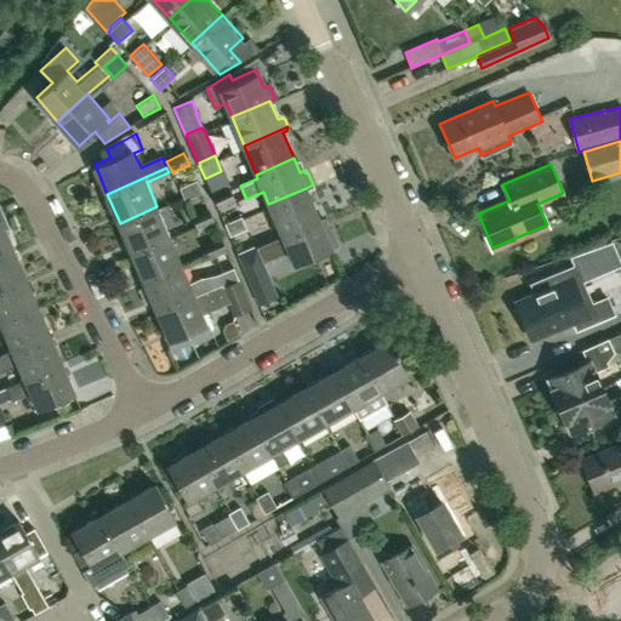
[(184,200),(201,193),(195,180),(180,187),(184,200)]
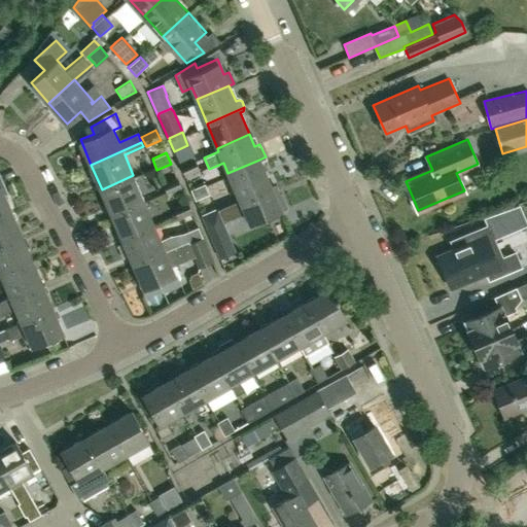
[(184,176),(199,170),(194,159),(179,165),(184,176)]
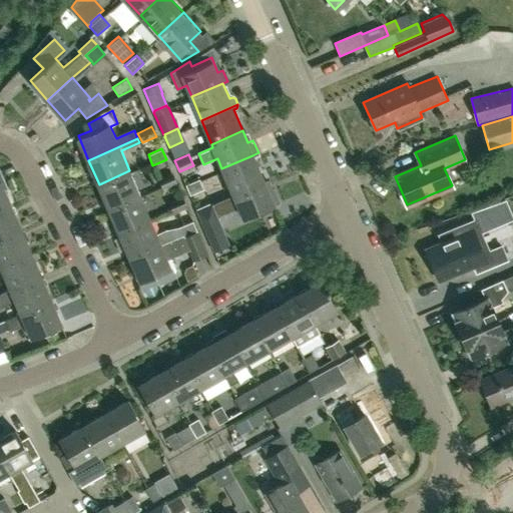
[(231,192),(264,179),(252,155),(221,168),(231,192)]
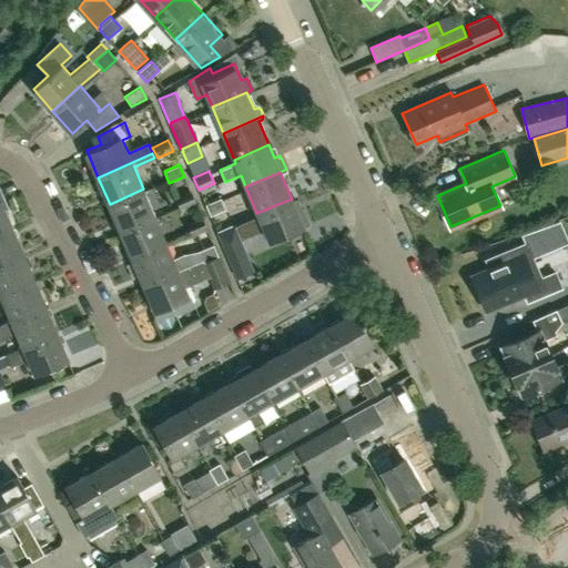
[(121,231),(154,215),(143,189),(110,204),(121,231)]
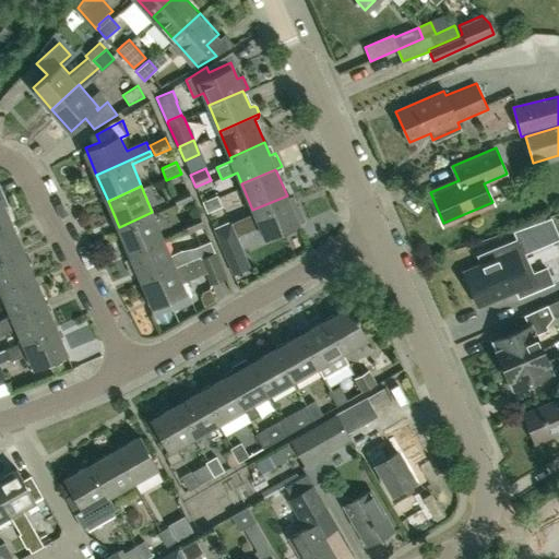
[(178,206),(193,201),(188,188),(171,194),(178,206)]
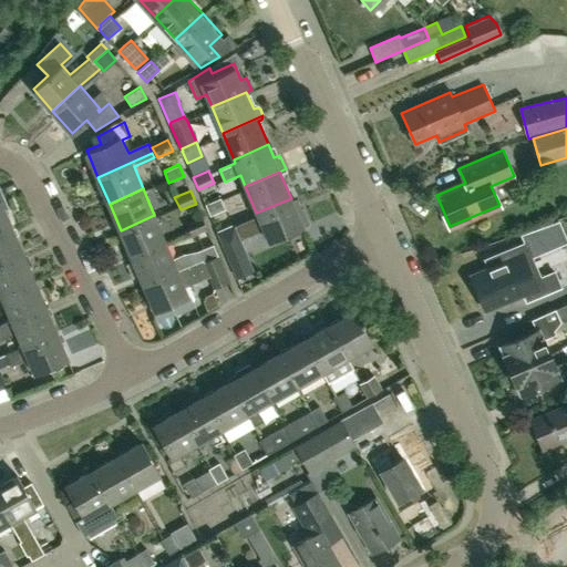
[(0,229),(11,225),(0,197),(0,229)]
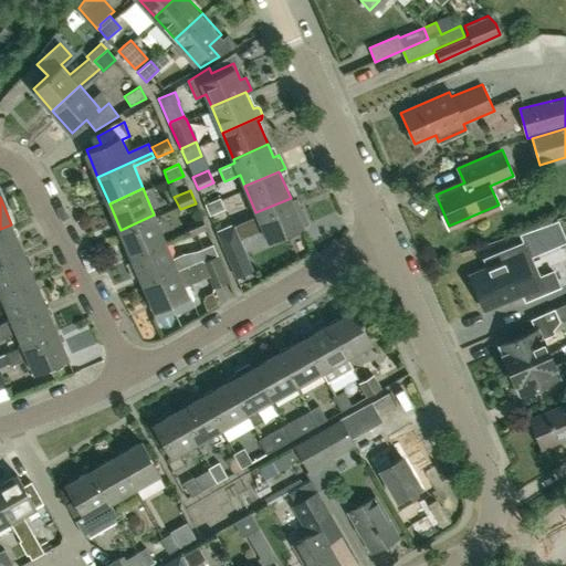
[(209,216),(224,209),(220,197),(203,203),(209,216)]
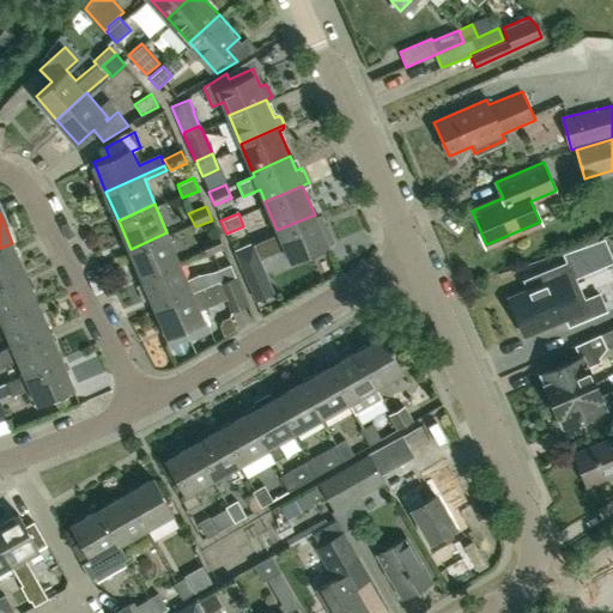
[(290,260),(327,244),(327,243),(333,241),(327,226),(321,229),(315,214),(277,230),(278,232),(253,243),(259,258),(284,247),(290,260)]
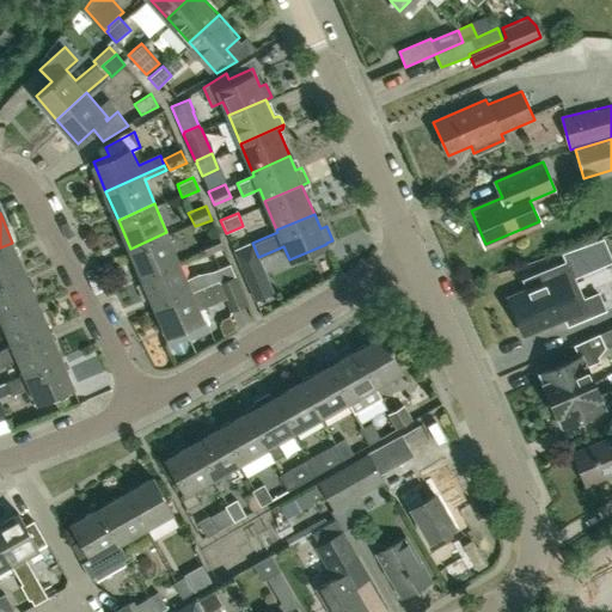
[(142,277),(179,262),(166,232),(130,249),(142,277)]
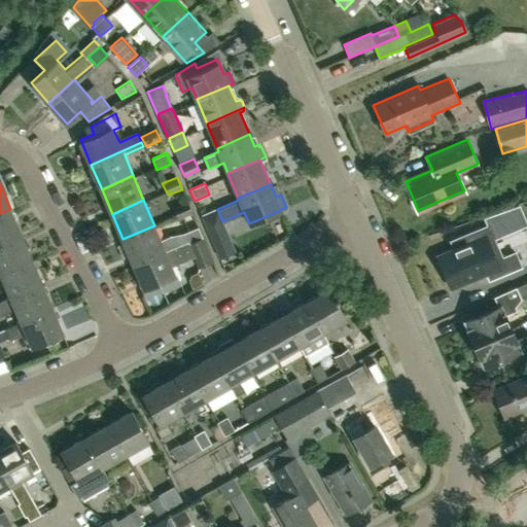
[(178,220),(192,214),(187,201),(172,207),(178,220)]
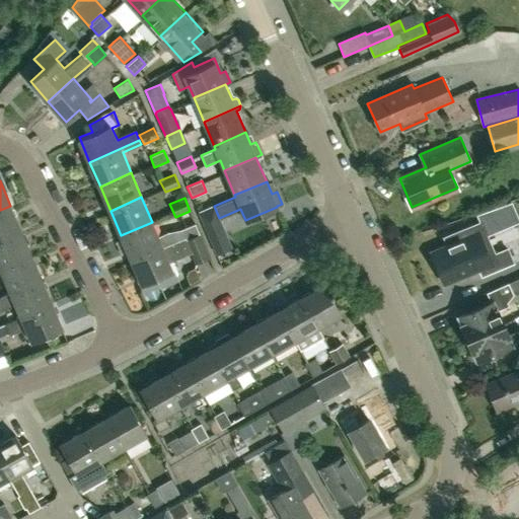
[(216,255),(231,249),(212,205),(198,211),(203,222),(216,255)]
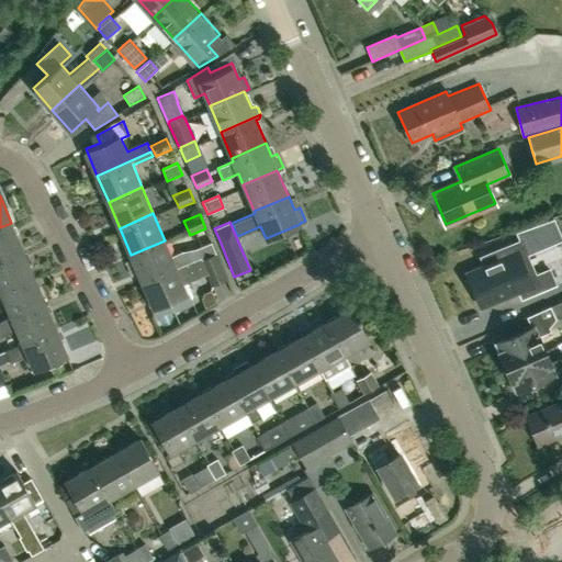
[(0,258),(23,249),(11,223),(0,227),(0,258)]
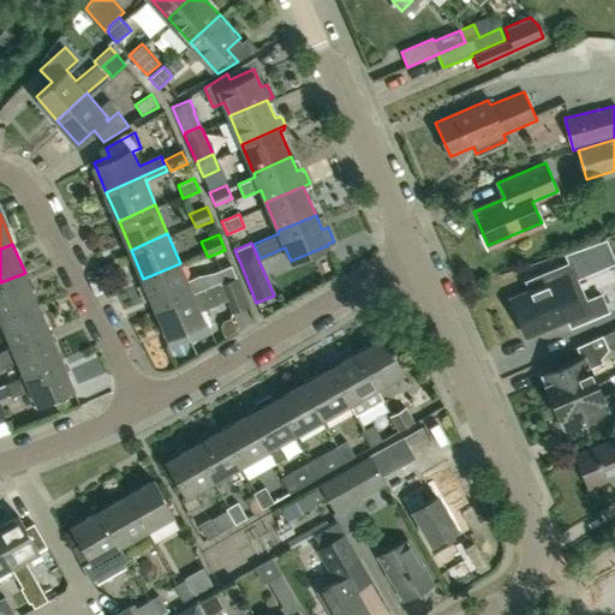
[(155,308),(204,286),(201,275),(187,281),(180,263),(143,279),(155,308)]
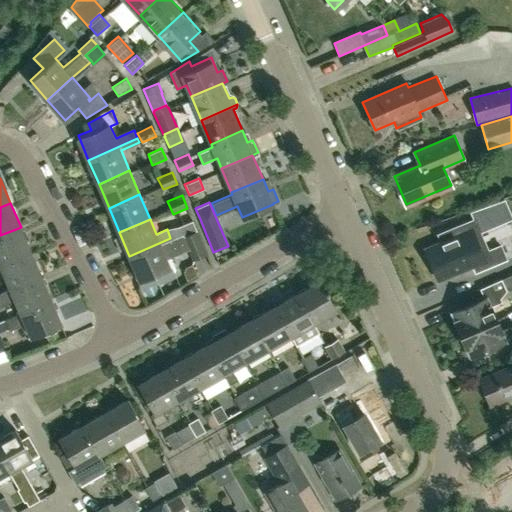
[(438,279),(471,265),(475,272),(507,259),(501,243),(487,249),(480,231),(474,219),(438,235),(442,243),(426,250),(438,279)]
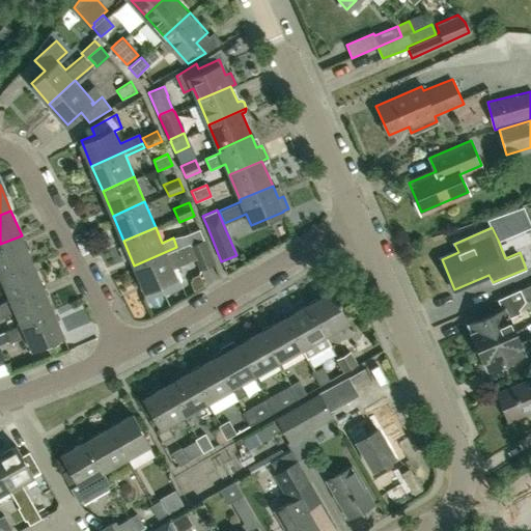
[(185,235),(188,242),(189,244),(203,236),(200,229),(186,235),(185,235)]
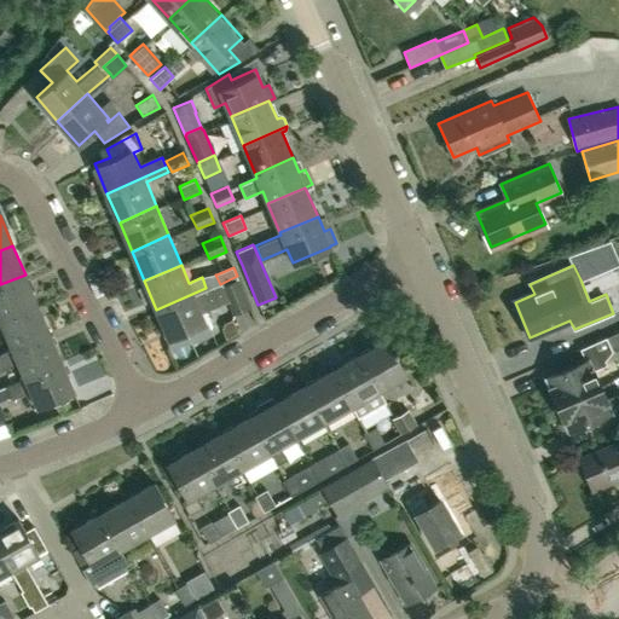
[(0,319),(0,320),(38,304),(25,275),(0,284),(0,319)]
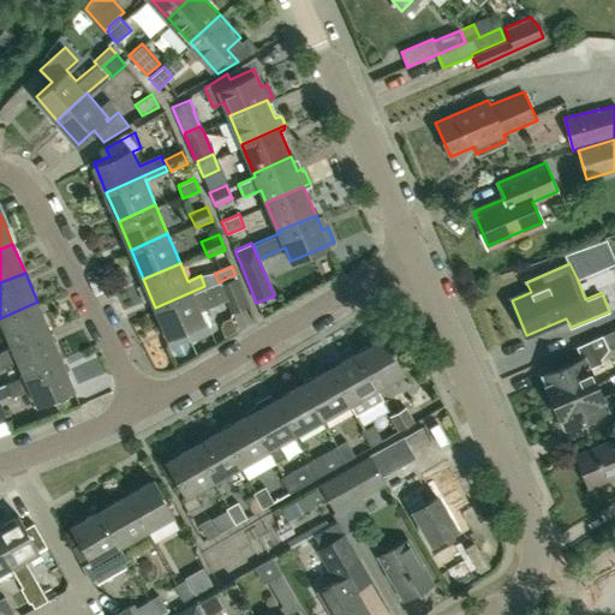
[(204,286),(155,308),(168,336),(189,328),(190,330),(193,332),(209,324),(210,322),(204,308),(227,298),(232,311),(249,304),(236,274),(219,282),(218,280),(204,286)]
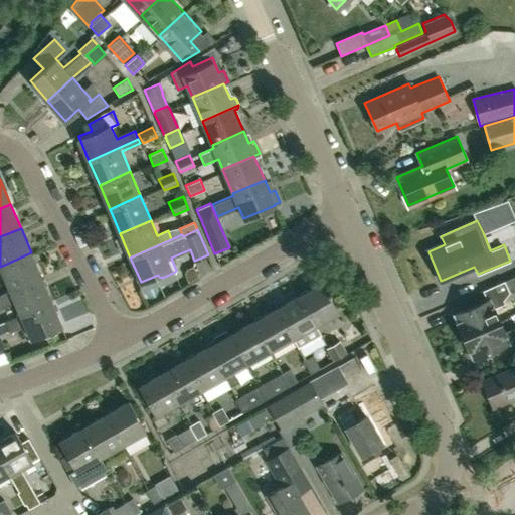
[(10,290),(41,277),(31,252),(0,267),(0,266),(0,277),(4,275),(10,290)]
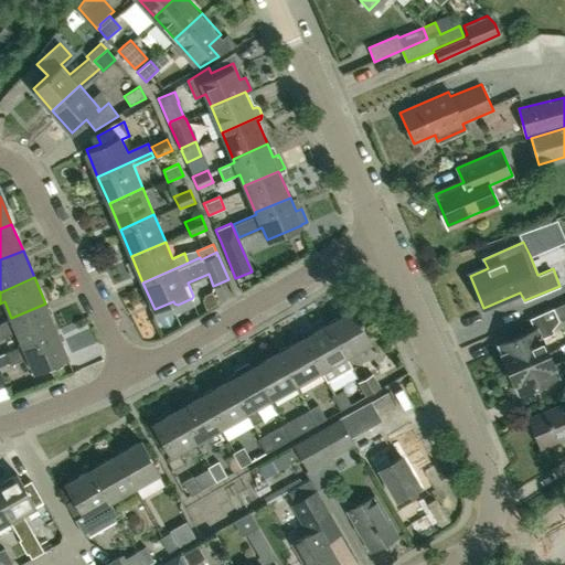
[(560,321),(564,318),(564,302),(554,308),(560,321)]
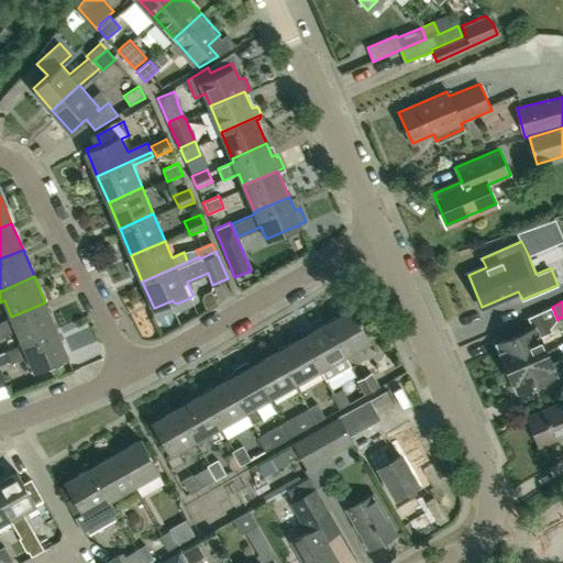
[(22,343),(56,329),(45,302),(11,317),(12,319),(0,323),(0,338),(3,338),(18,331),(22,343)]
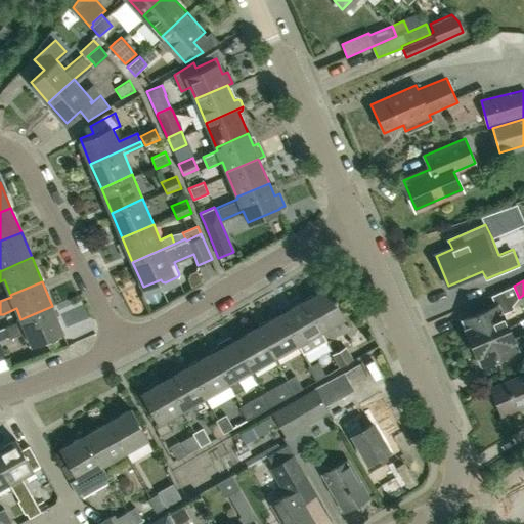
[(303,300),(319,330),(344,315),(326,287),(303,300)]
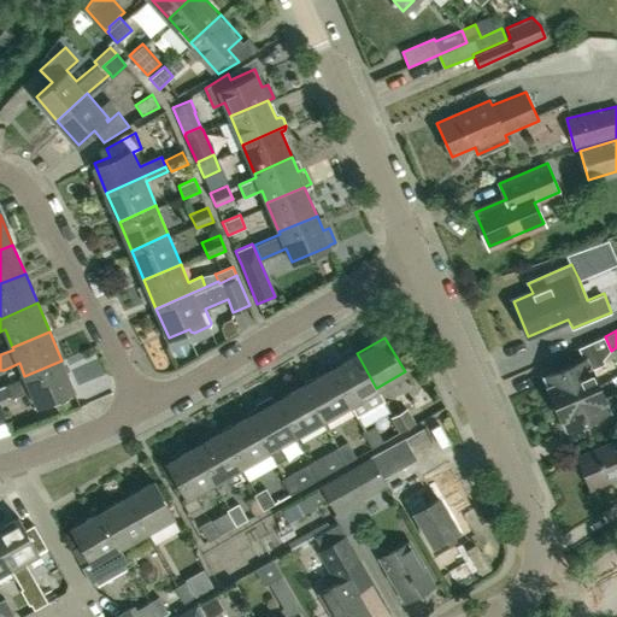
[(376,388),(357,353),(329,369),(350,404),(358,418),(383,403),(376,388)]
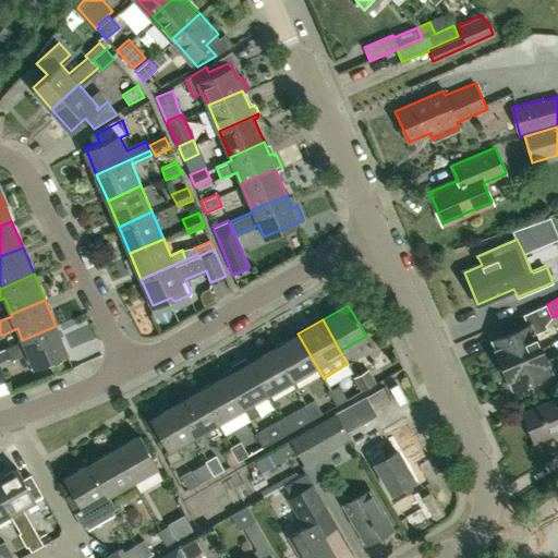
[(502,364),(542,348),(535,332),(534,332),(531,324),(493,340),(497,349),(496,350),(502,364)]
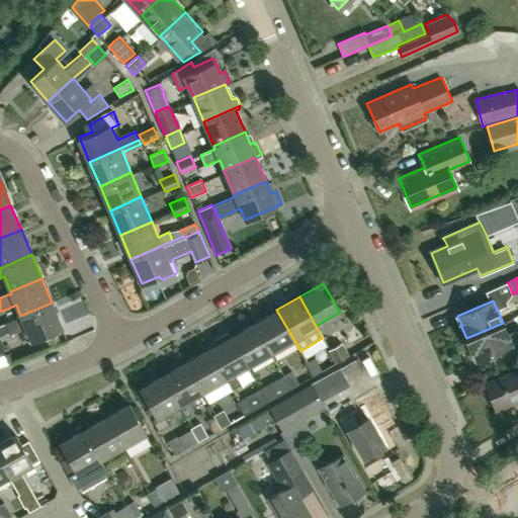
[(52,303),(20,316),(5,323),(0,324),(0,356),(7,354),(0,337),(0,336),(10,333),(25,326),(31,341),(63,328),(52,303)]
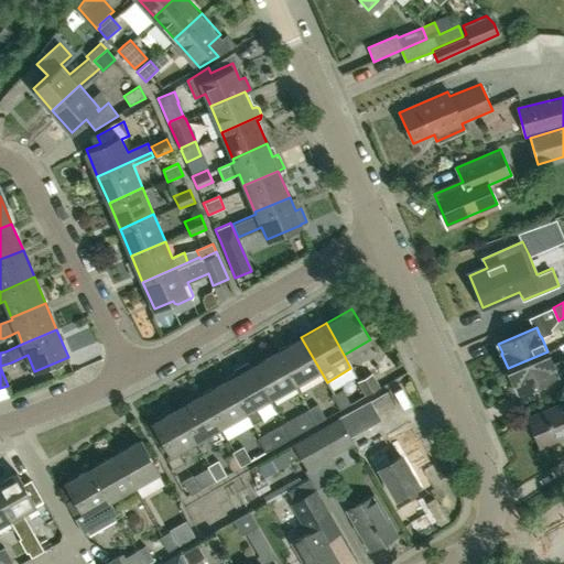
[(294,383),(320,369),(301,337),(275,351),(294,383)]
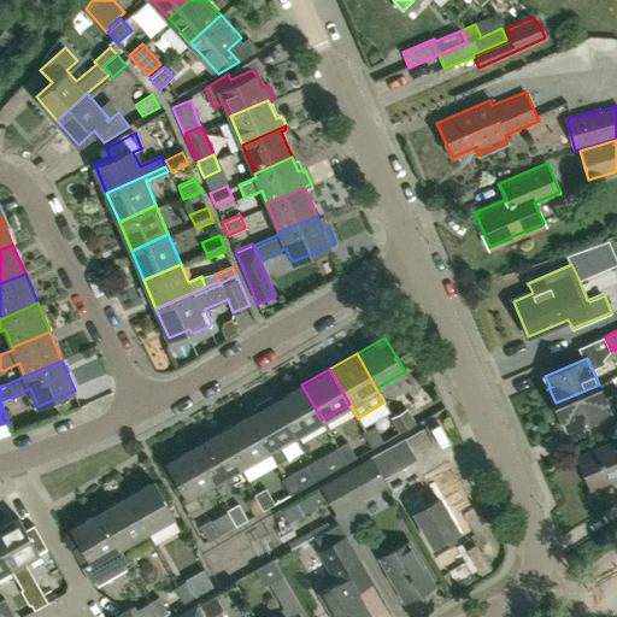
[(294,435),(322,419),(301,385),(275,400),(294,435)]
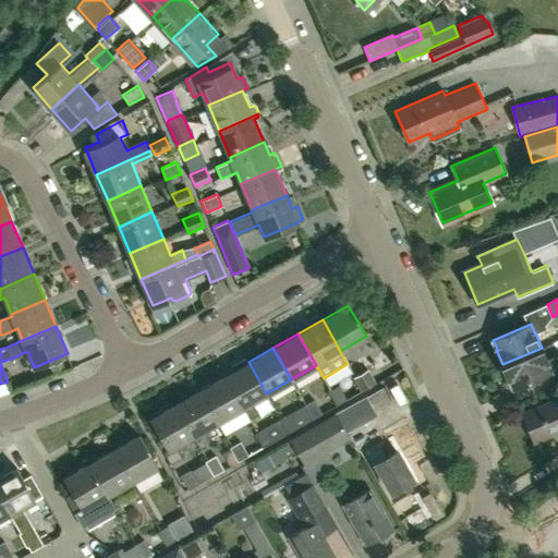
[(542,348),(502,364),(509,379),(510,379),(513,388),(552,372),(550,371),(557,366),(557,356),(557,355),(547,360),(542,348)]
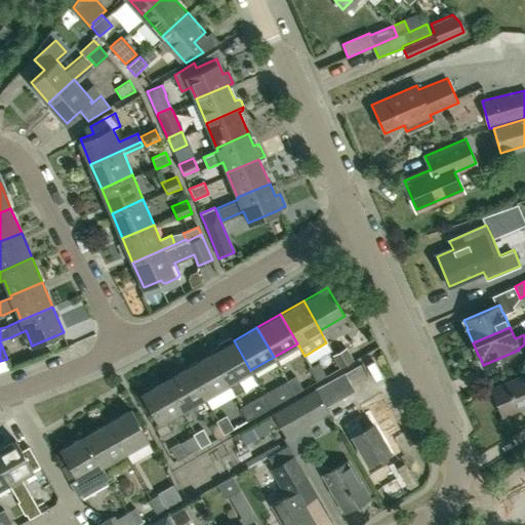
[(250,370),(234,340),(232,337),(231,336),(217,345),(216,346),(218,349),(210,354),(228,384),(235,395),(244,390),(237,377),(250,370)]
